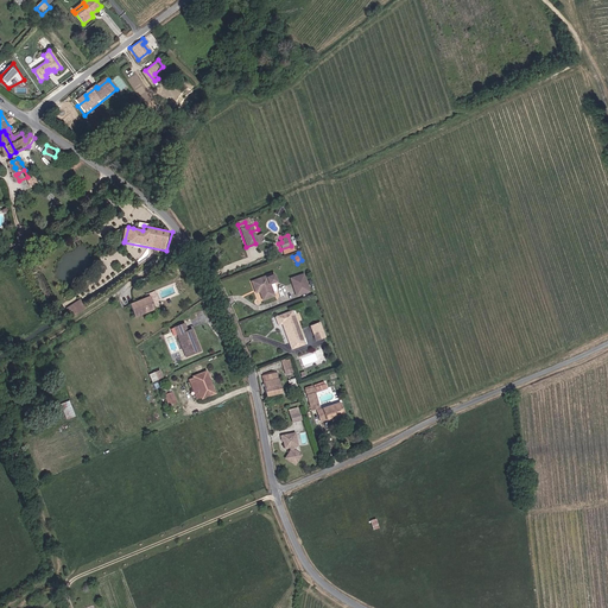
[(261,299),(272,296),(266,277),(249,282),(253,289),(257,287),(258,291),(261,299)]
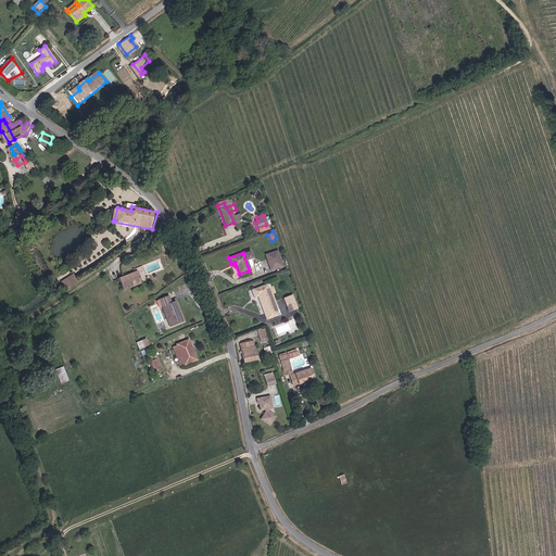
[(270,274),(282,269),(277,254),(266,258),(270,274)]
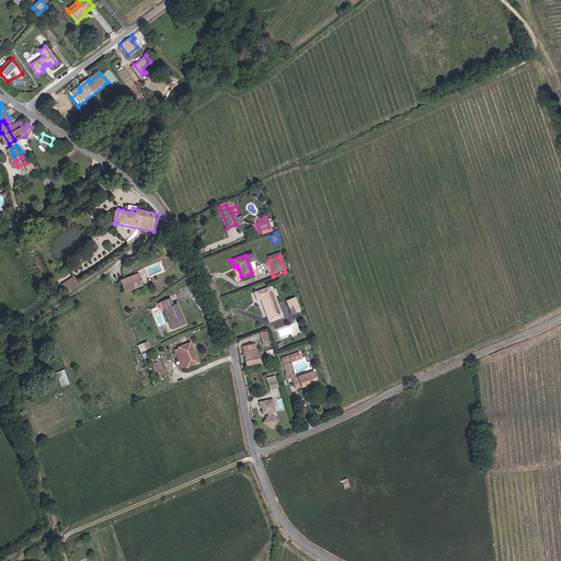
[(124,289),(144,283),(139,271),(121,278),(124,289)]
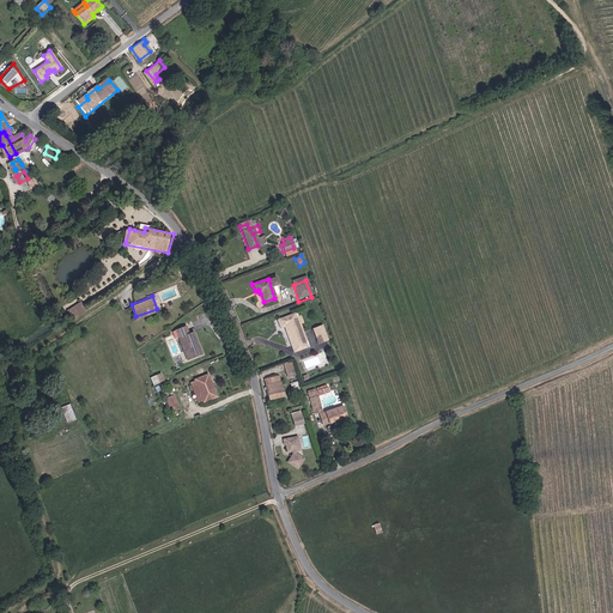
[(71,317),(84,313),(80,303),(67,309),(71,317)]
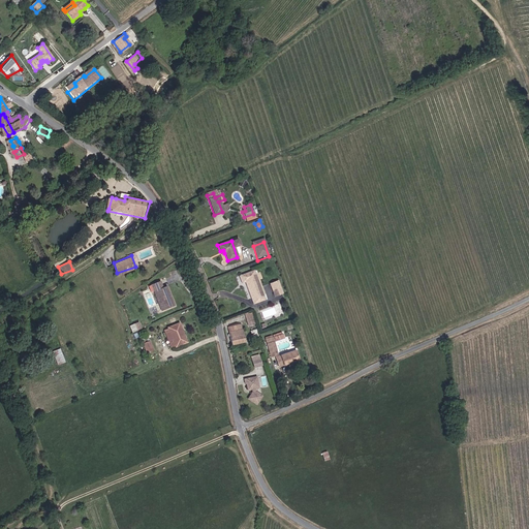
[(251,306),(263,301),(253,271),(239,276),(242,283),(247,281),(248,284),(244,286),(251,306)]
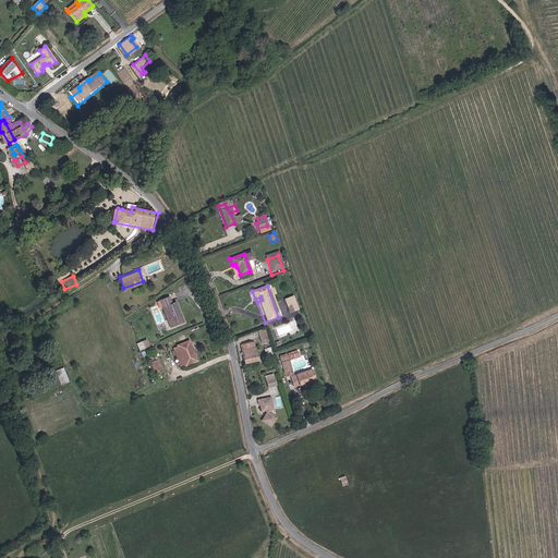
[(174,325),(186,320),(182,311),(181,311),(180,310),(182,310),(178,299),(174,301),(171,294),(158,299),(161,306),(164,305),(166,304),(174,325)]
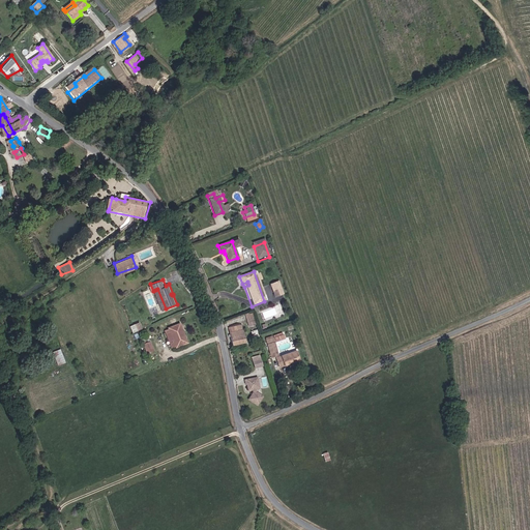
[(274,298),(283,295),(278,284),(271,286),(274,298)]
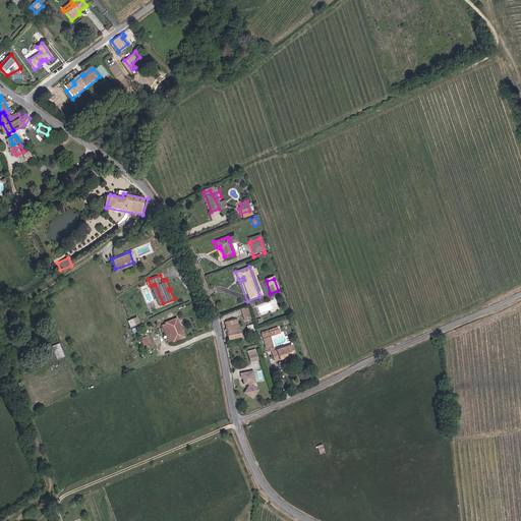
[(161,304),(163,303),(155,284),(153,285),(161,304)]
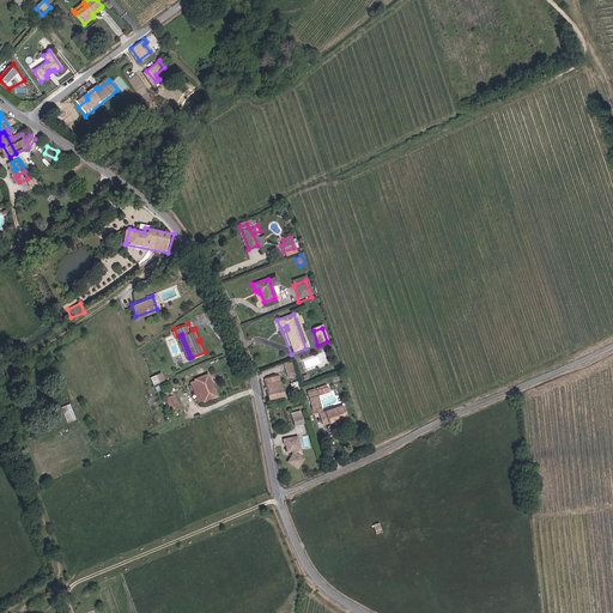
[(286,378),(296,376),(291,360),(281,363),(286,378)]
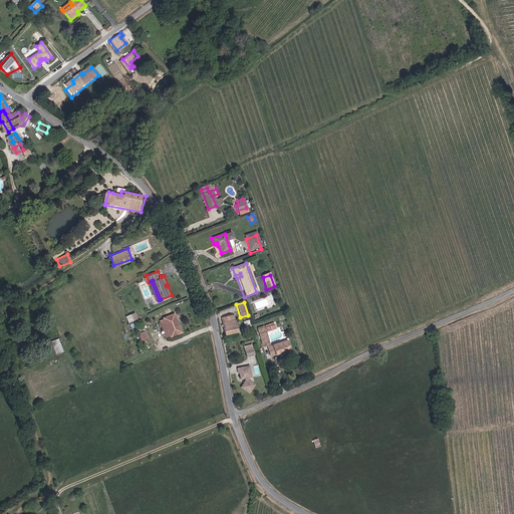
[(132,319),(141,316),(138,309),(129,312),(132,319)]
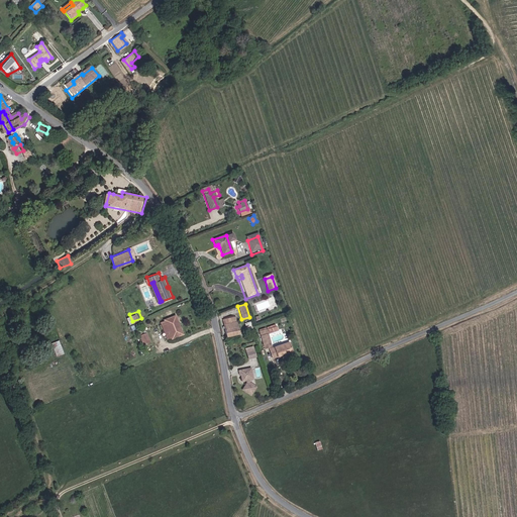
[(172,337),(181,333),(177,325),(179,323),(176,314),(164,318),(164,319),(160,320),(168,338),(171,336),(172,337)]
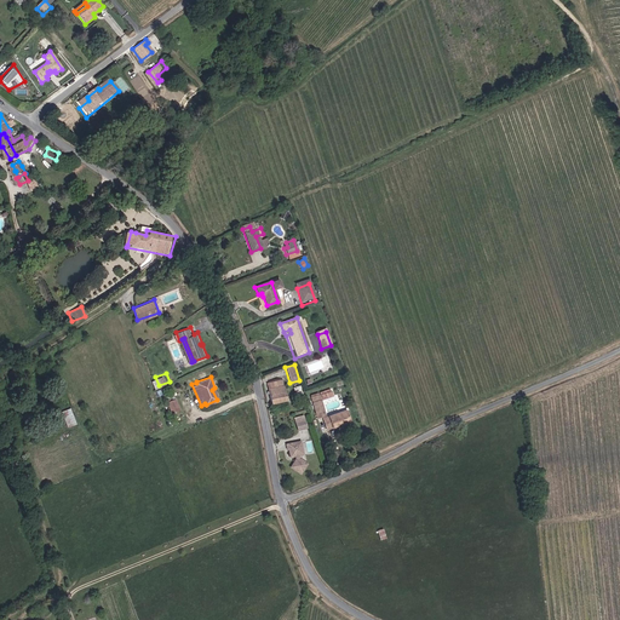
[(269,403),(290,400),(286,386),(277,388),(275,382),(267,384),(270,391),(265,392),(269,403)]
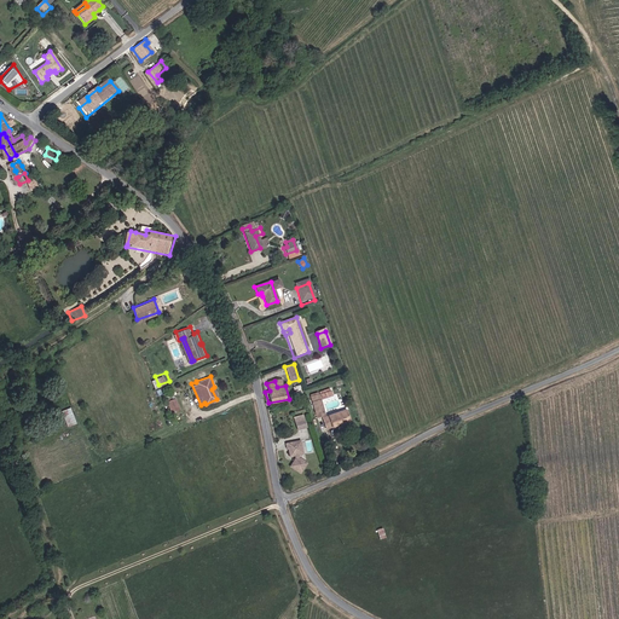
[(168,410),(175,408),(172,397),(165,400),(168,410)]
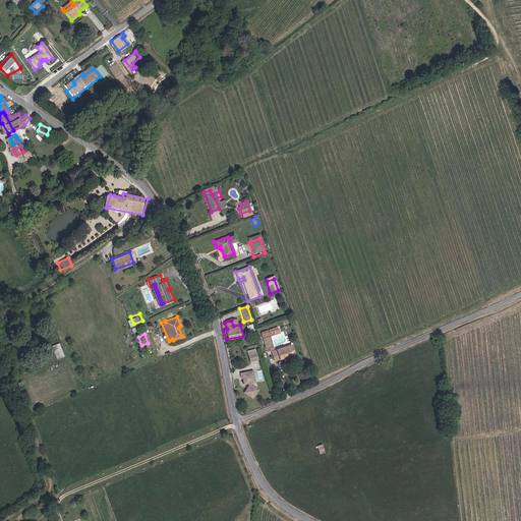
[(60,343),(52,345),(57,359),(65,356),(60,343)]
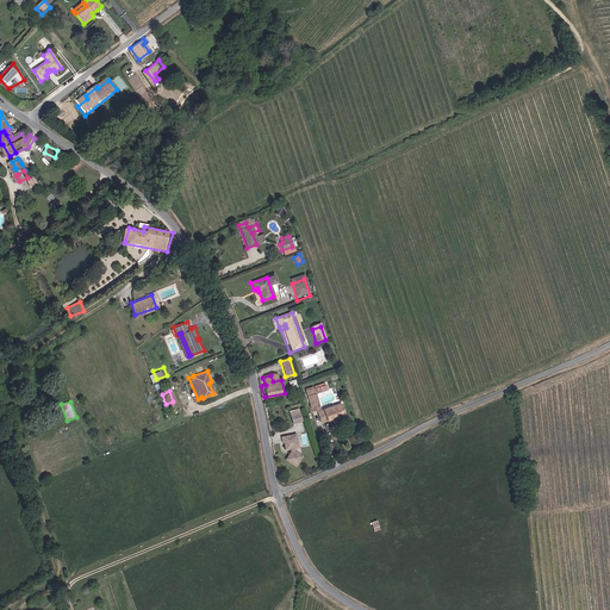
[(290,410),(293,424),(303,421),(299,408),(290,410)]
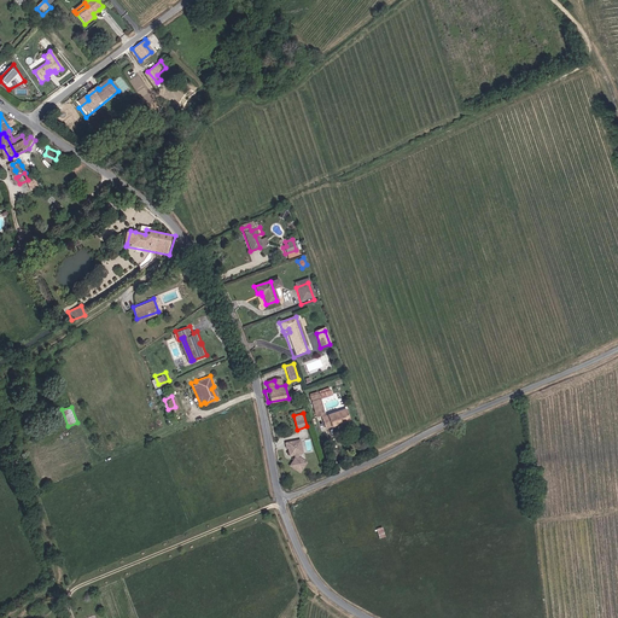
[(331,429),(348,424),(345,413),(328,418),(331,429)]
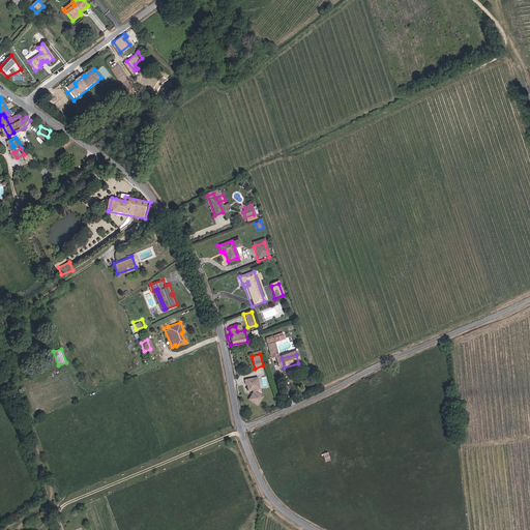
[(278,370),(284,367),(282,358),(275,360),(278,370)]
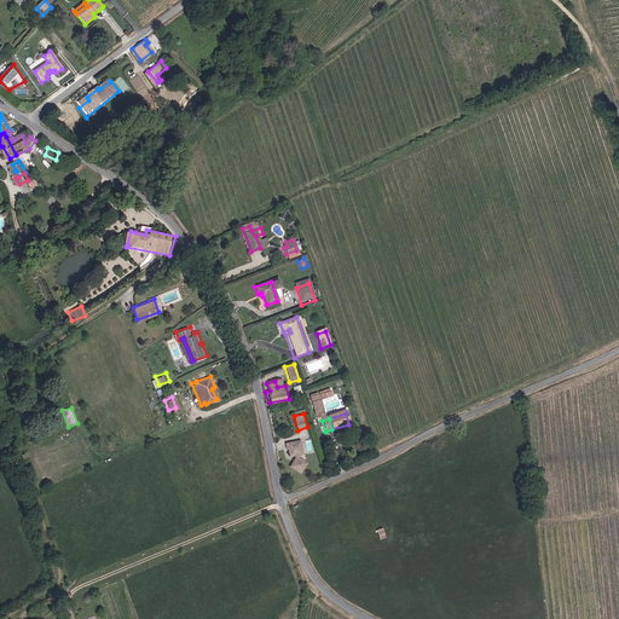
[(300,472),(307,461),(299,456),(298,453),(302,452),(300,439),(285,443),(287,447),(288,447),(289,455),(295,453),(295,457),(290,466),(300,472)]
